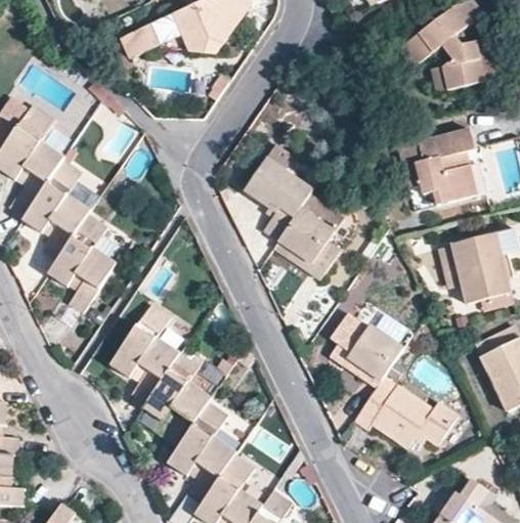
[(249,5),(246,0),(204,0),(119,38),(129,58),(156,47),(214,54),(239,20),(234,11),(249,5)]
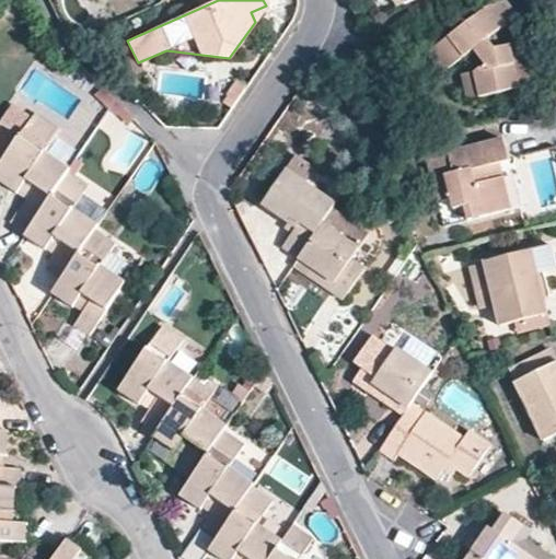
[(512,21),(496,0),(494,0),(424,54),(439,74),(471,53),(481,66),(470,76),(478,100),(516,90),(509,69),(522,65),(518,44),(498,48),(490,50),(484,41),(489,37),(512,21)]
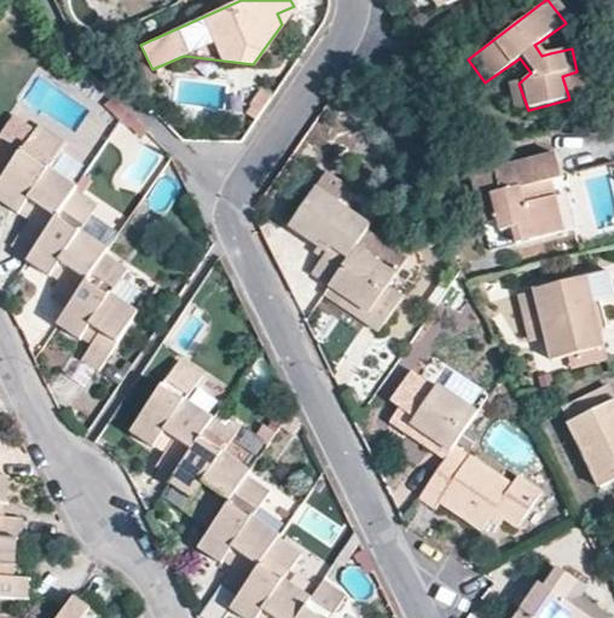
[(540,41),(534,45),(542,56),(550,53),(540,41)]
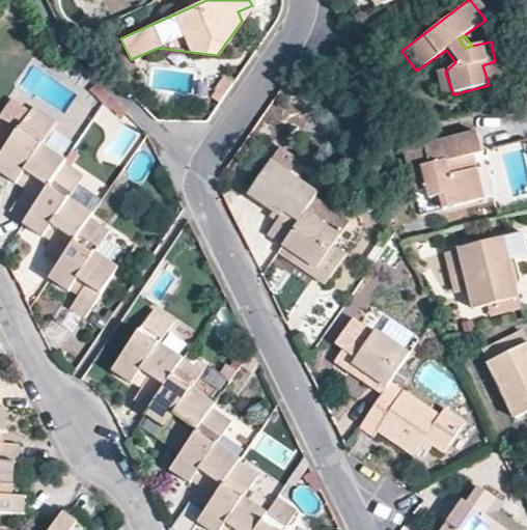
[(445,72),(434,75),(441,98),(453,94),(445,72)]
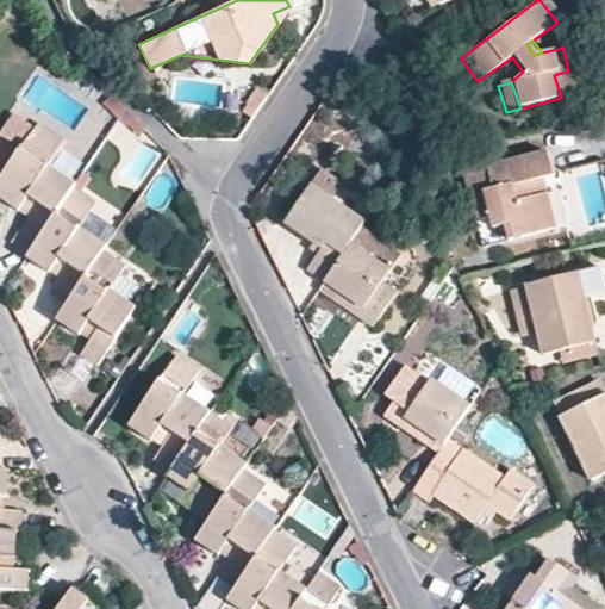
[(122,109),(114,101),(106,110),(116,118),(122,109)]
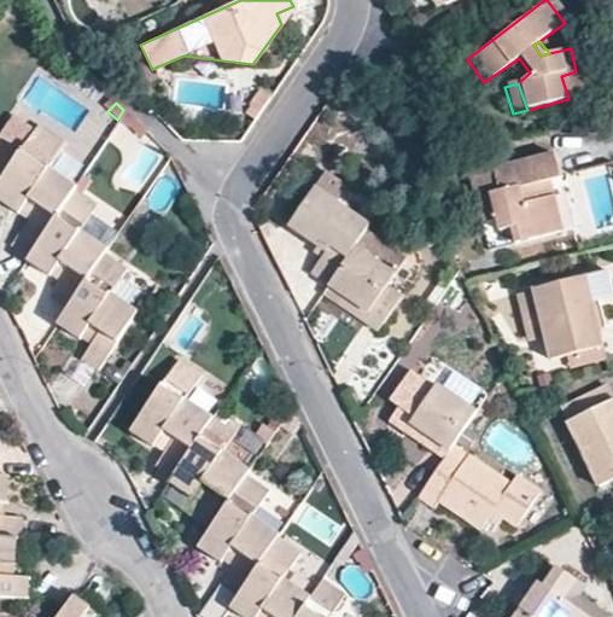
[(36,124),(30,133),(57,150),(63,143),(36,124)]
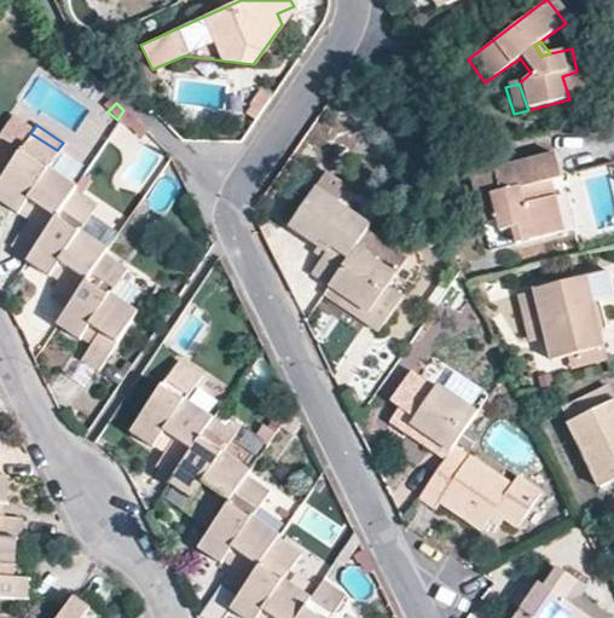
[(17,232),(34,243),(65,197),(73,188),(45,169),(57,150),(30,133),(19,148),(0,134),(0,200),(25,219),(17,232)]
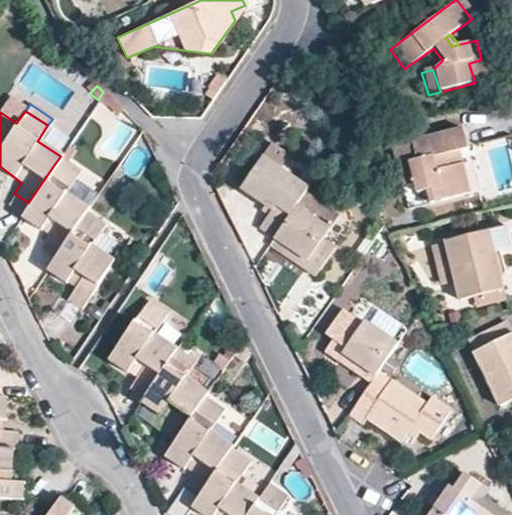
[(468,148),(463,128),(391,146),(401,186),(412,184),(415,195),(425,194),(428,205),(469,195),(462,164),(455,165),(452,152),(458,150),(468,148)]
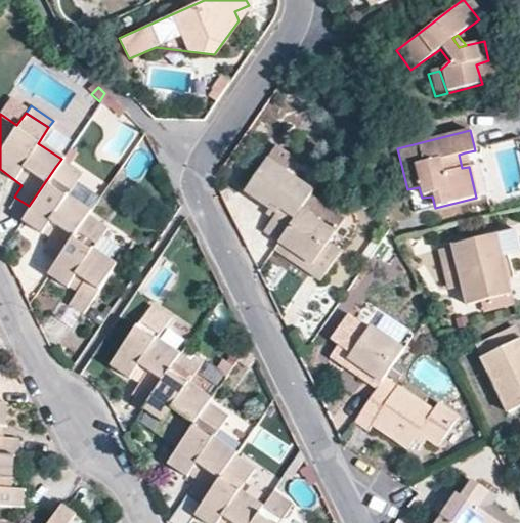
[(282,172),(294,155),(275,142),(264,160),(282,172)]
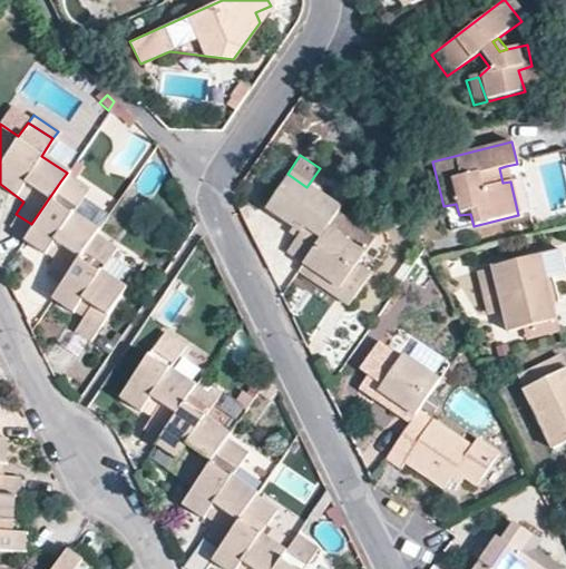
[(506,166),(499,168),(503,183),(510,182),(506,166)]
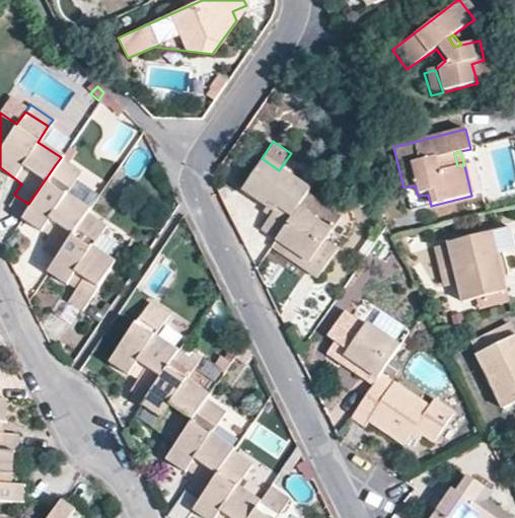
[(74,177),(79,170),(61,157),(55,165),(74,177)]
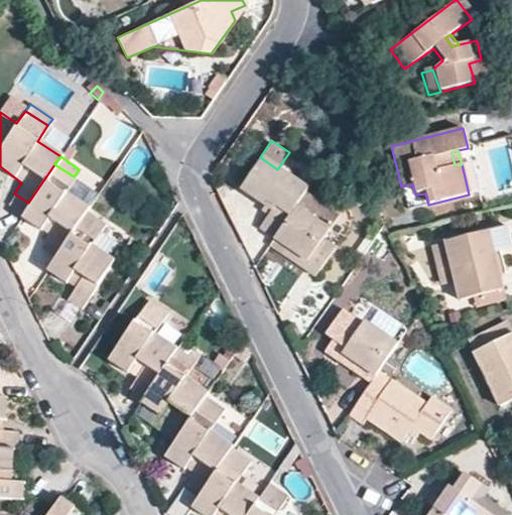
[(260,157),(240,188),(270,209),(258,228),(272,236),(293,205),(305,188),(277,169),(260,157)]
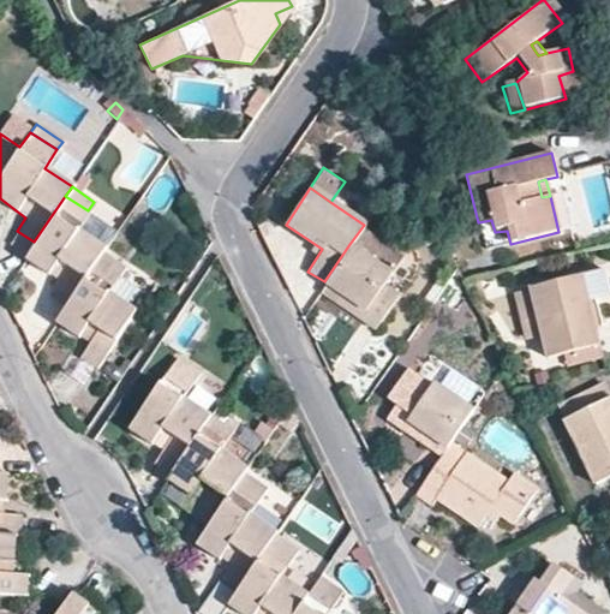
[(100,251),(102,248),(76,230),(88,210),(65,196),(34,242),(24,257),(58,279),(49,292),(66,304),(100,251)]
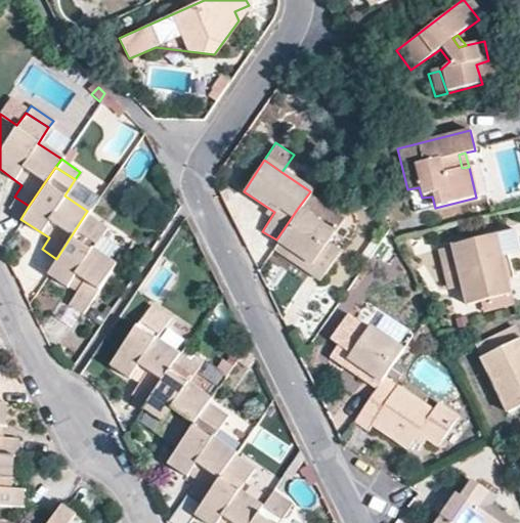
[(29,206),(14,197),(7,208),(19,219),(20,219),(29,206)]
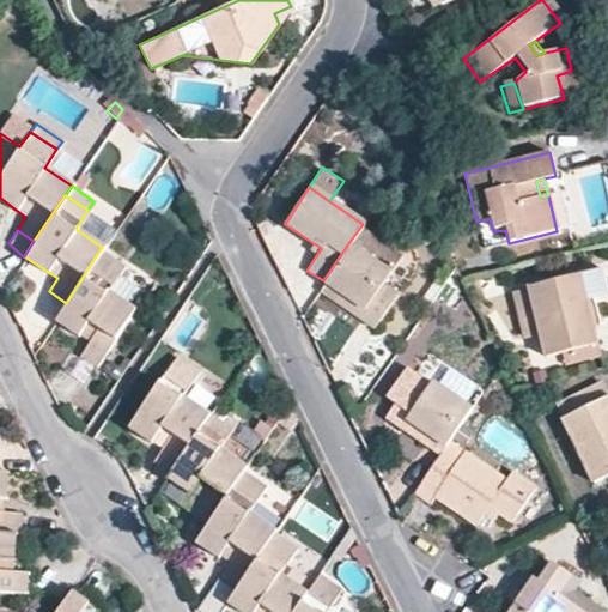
[(382,284),(389,272),(348,243),(323,280),(342,294),(336,303),(374,328),(395,294),(382,284)]
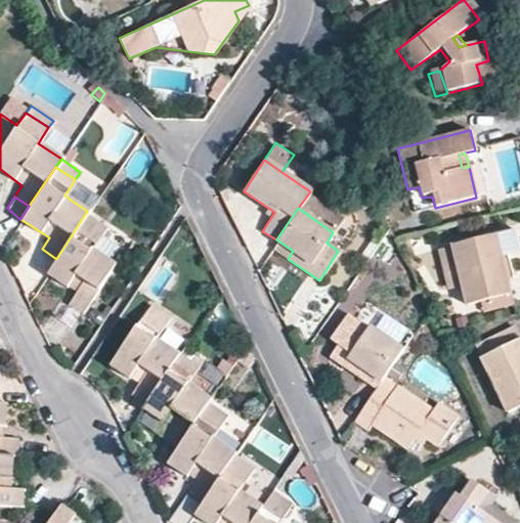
[(110,260),(118,247),(100,235),(105,226),(85,214),(56,259),(46,273),(74,292),(67,303),(81,312),(114,263),(110,260)]
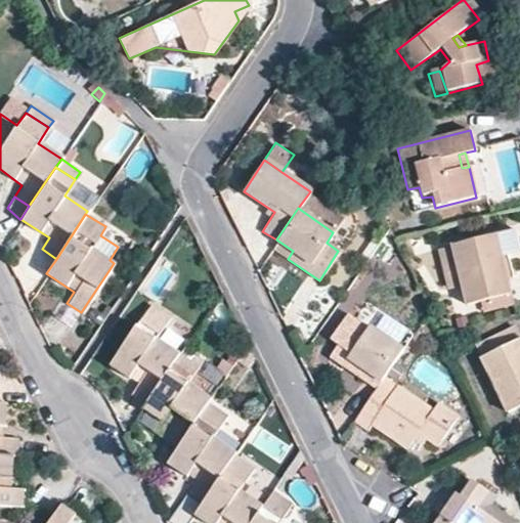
[(492,235),(450,247),(464,305),(508,294),(492,235)]
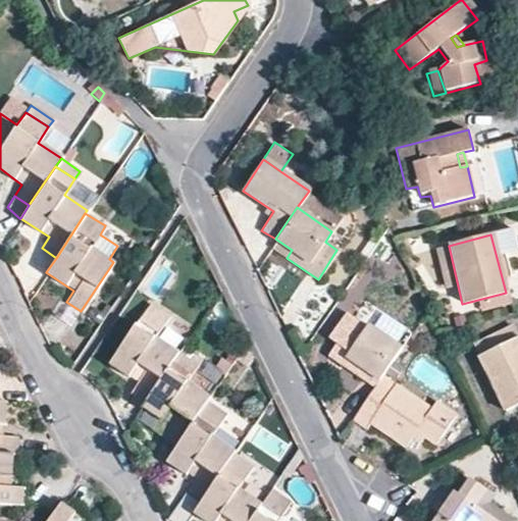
[(275,239),(270,247),(287,258),(292,250),(275,239)]
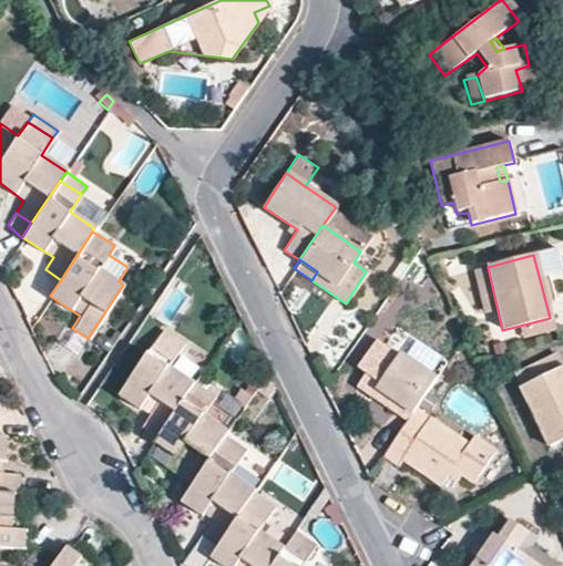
[(162,329),(157,337),(177,350),(183,343),(162,329)]
